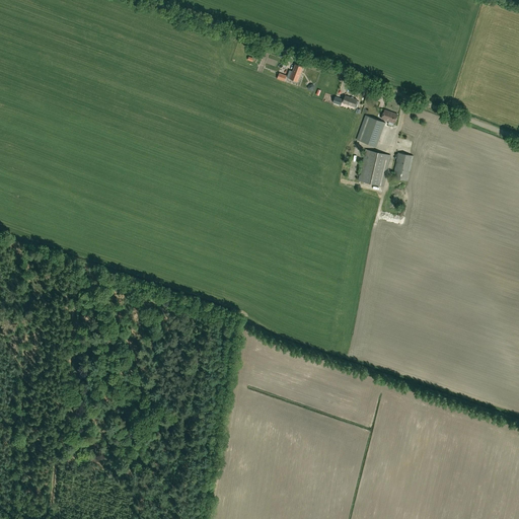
[(288,77),(298,80),(298,81),(303,67),(296,64),(293,72),(290,71),(288,77)]
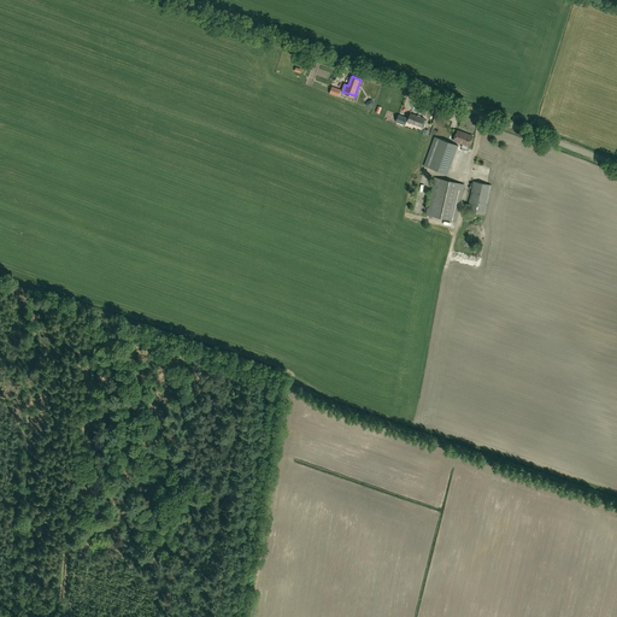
[(333,87),(330,93),(339,97),(341,89),(333,87)]
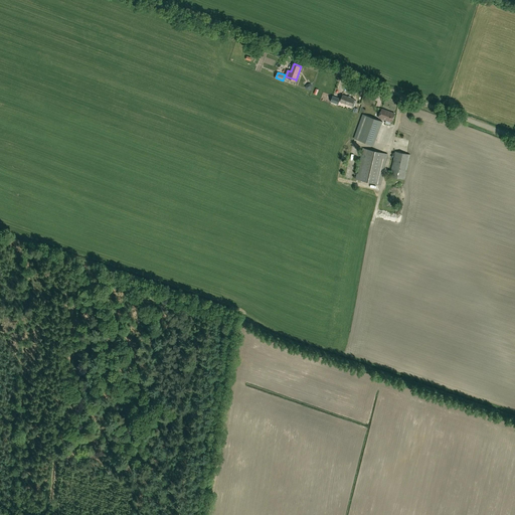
[(340,102),(352,106),(354,99),(343,95),(340,102)]
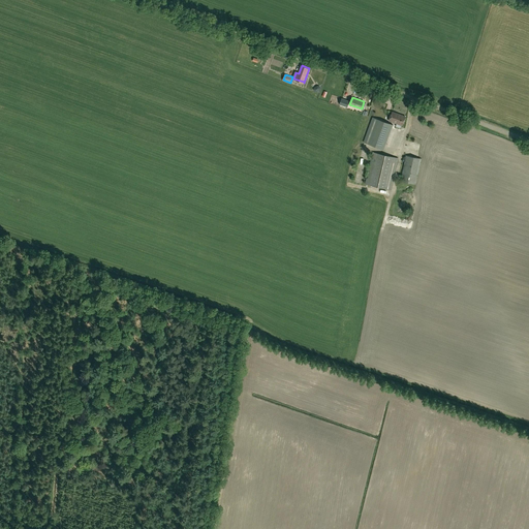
[(347,107),(350,100),(341,98),(339,104),(347,107)]
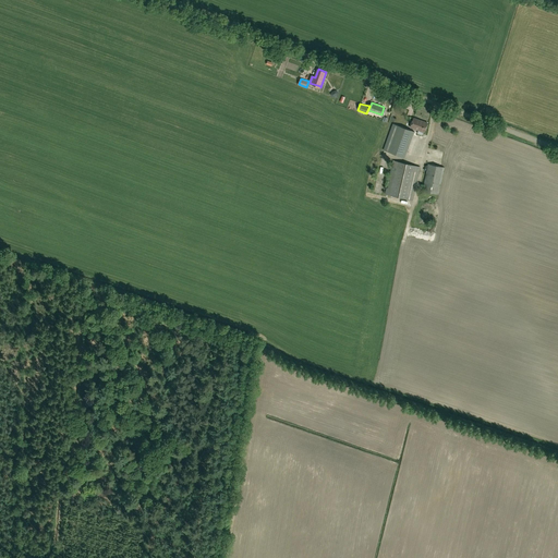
[(413,118),(410,126),(424,132),(427,123),(413,118)]
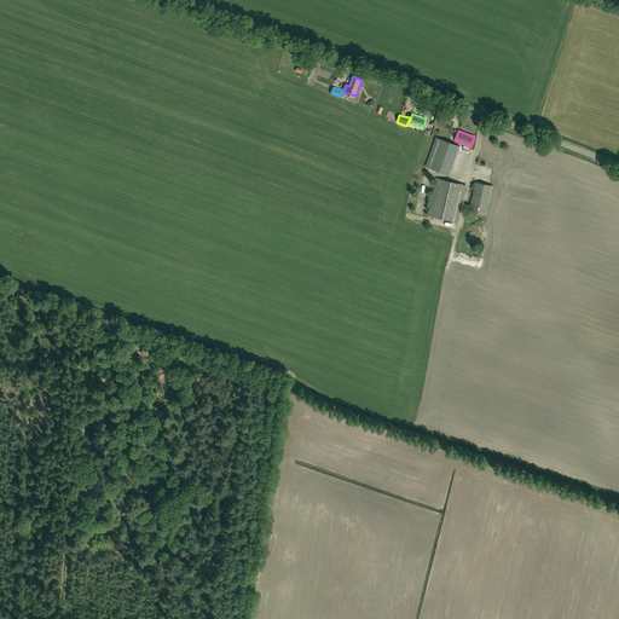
[(437,137),(426,166),(449,174),(460,145),(437,137)]
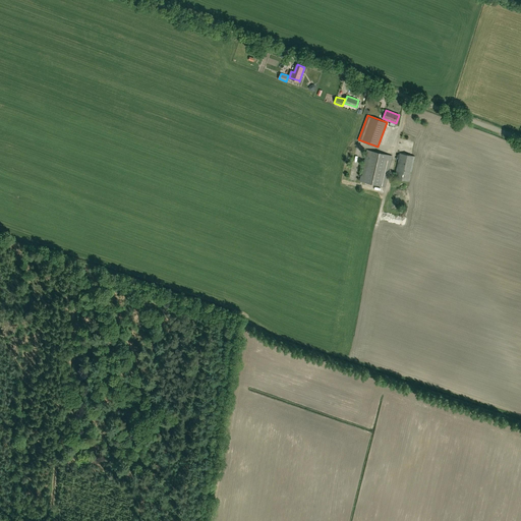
[(367,150),(360,181),(385,187),(392,156),(367,150)]
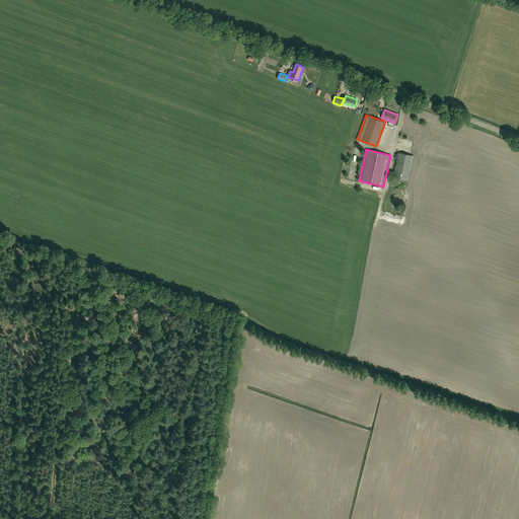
[(414,155),(405,153),(398,152),(393,177),(408,180),(414,155)]
